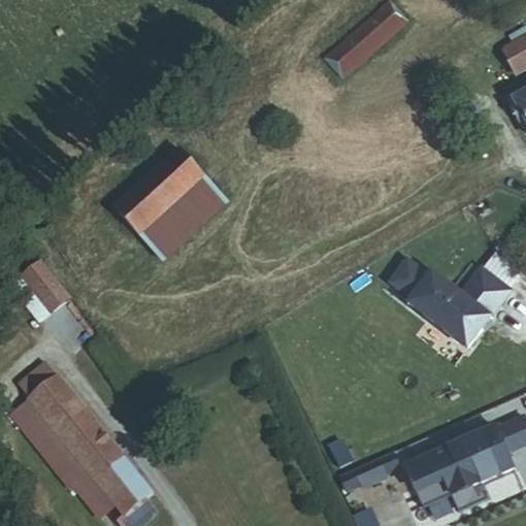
[(329,66),(340,78),(406,19),(395,6),(329,66)]
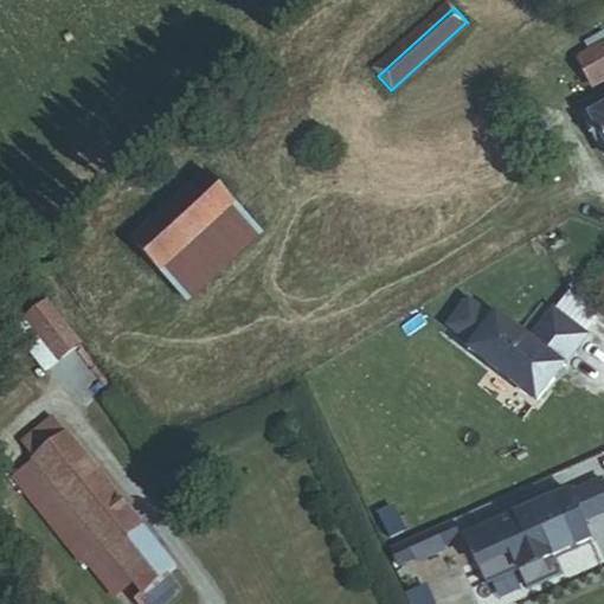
[(591,85),(603,78),(603,40),(576,56),(591,85)]
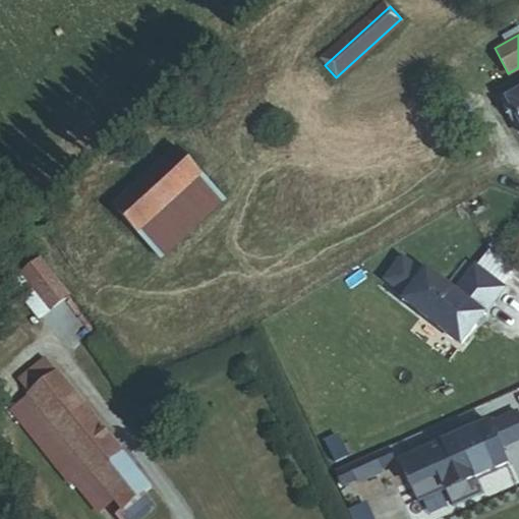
[(518,89),(504,97),(518,124),(518,89)]
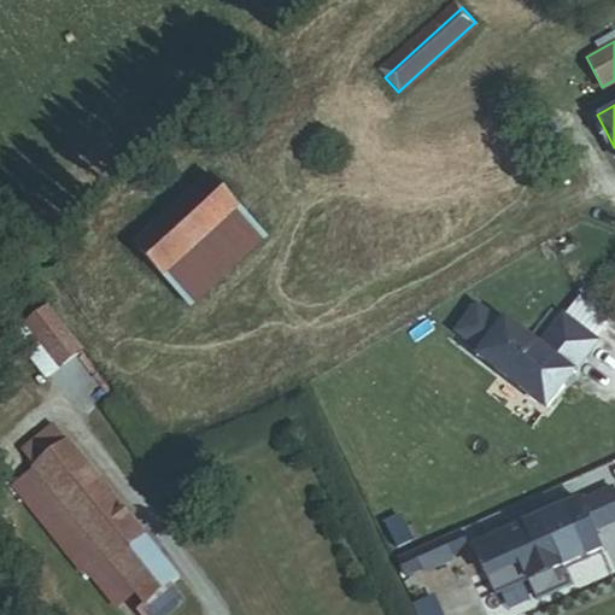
[(162,274),(239,208),(210,174),(153,223),(141,210),(121,228),(162,274)]
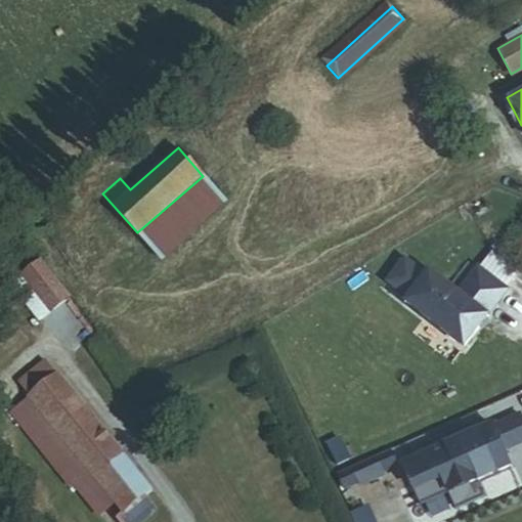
[(137,232),(160,258),(225,201),(203,176),(137,232)]
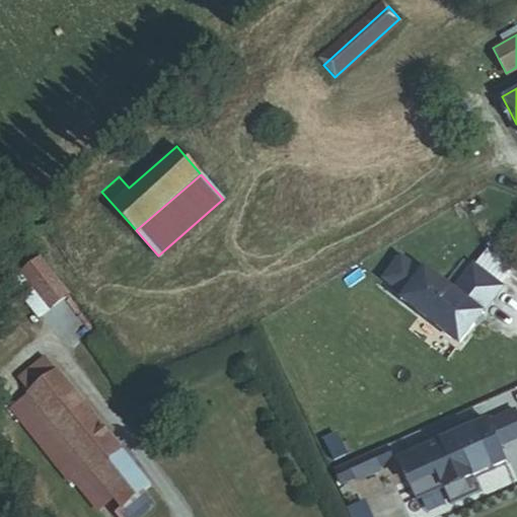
[(50,306),(67,293),(38,254),(20,268),(50,306)]
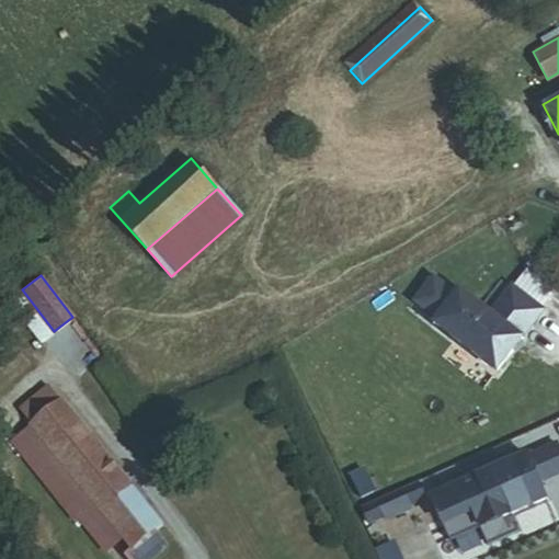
[(433,277),(414,301),(437,319),(434,323),(498,372),(544,310),(512,286),(490,314),(459,291),(456,295),(433,277)]
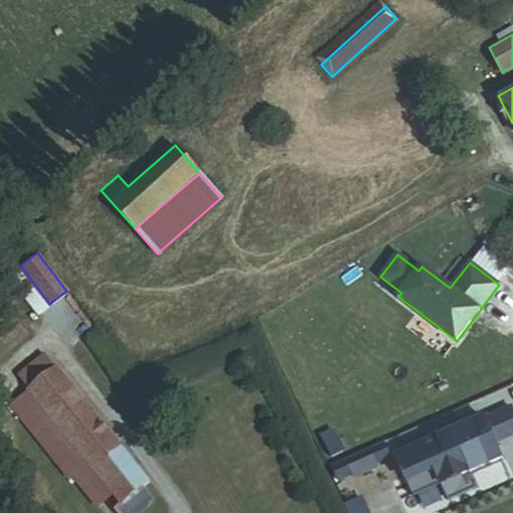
[(36,314),(49,304),(20,266),(7,276),(36,314)]
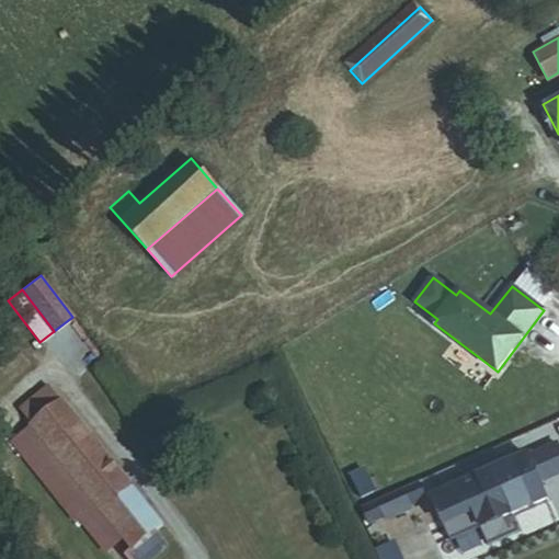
[(14,403),(29,421),(58,397),(44,379),(14,403)]
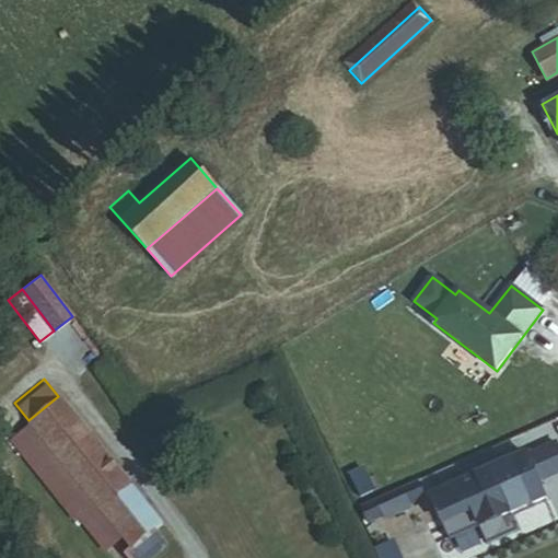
[(151,529),(161,521),(59,395),(58,396),(28,420),(62,463),(93,501),(120,534),(129,546),(151,529)]
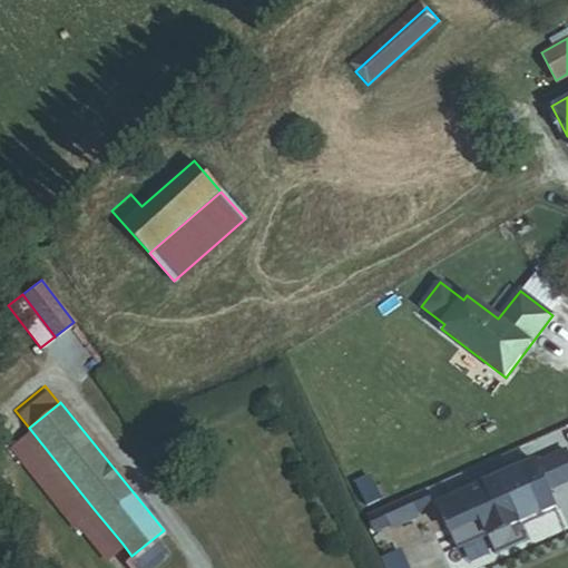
[(42,488),(64,471),(29,428),(8,444),(42,488)]
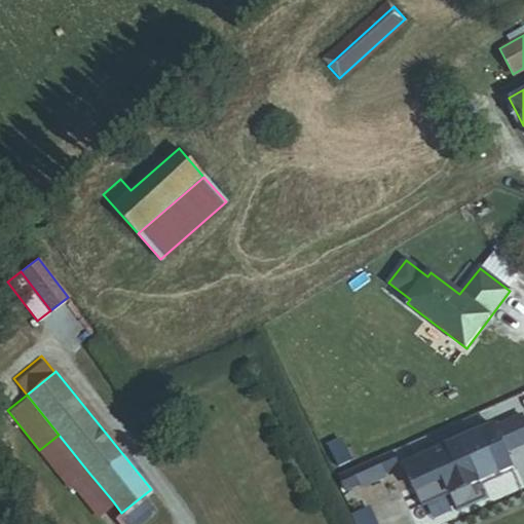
[(490,427),(400,465),(417,508),(445,495),(452,513),(482,499),(475,483),(508,469),(501,453),(523,444),(523,429),(519,418),(491,429),(490,427)]
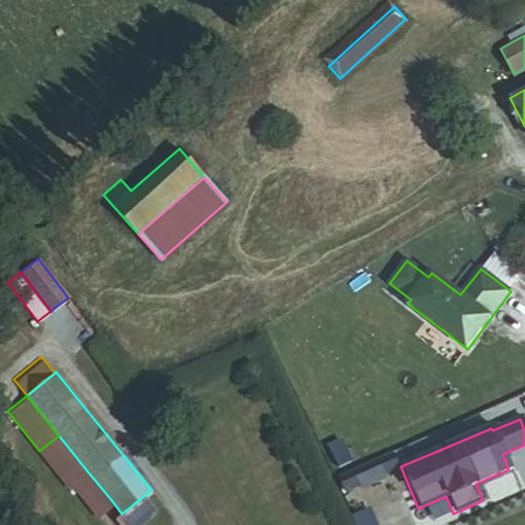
[(71,485),(88,471),(59,435),(39,451),(68,487),(71,485)]
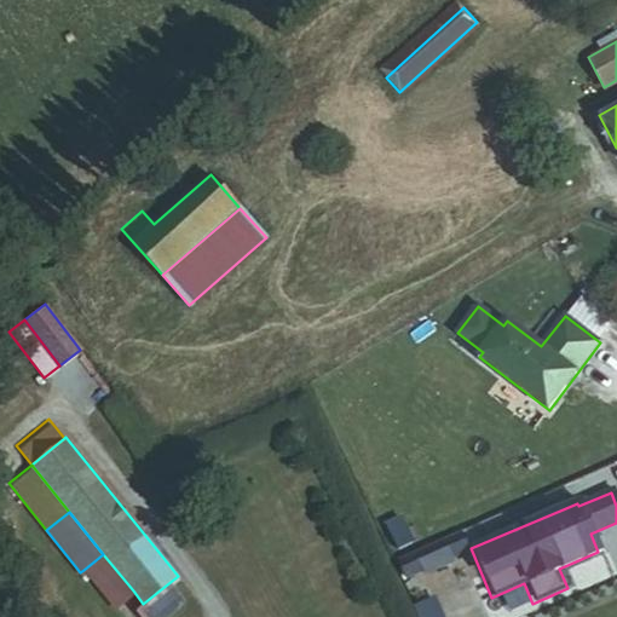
[(114,606),(133,590),(103,554),(84,570),(114,606)]
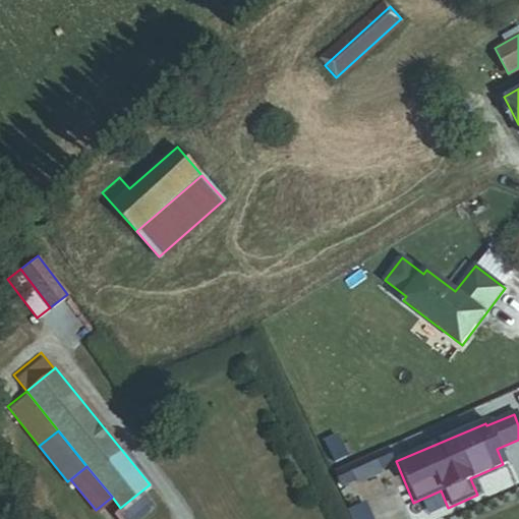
[(114,513),(118,518),(135,518),(153,506),(140,492),(120,508),(114,513)]
